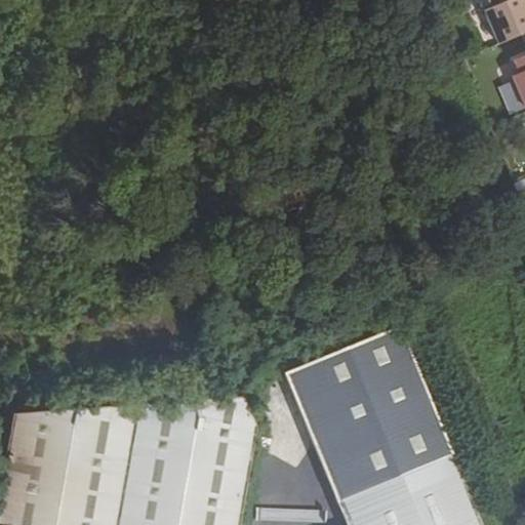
[(481,8),(496,42),(524,30),(524,0),(487,0),(489,5),(481,8)]
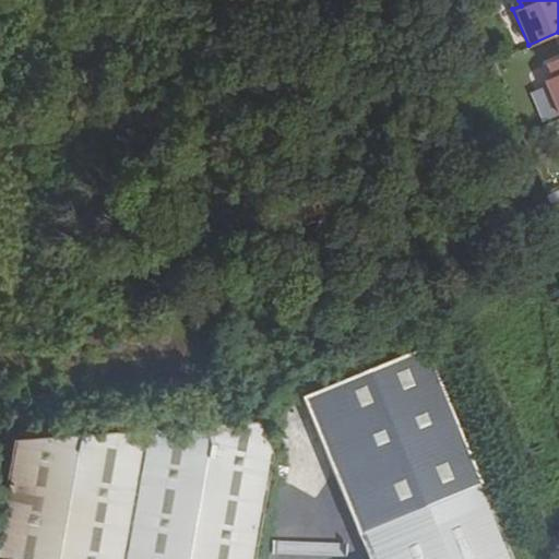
[(556,117),(558,115),(558,54),(542,61),(548,76),(539,81),(556,117)]
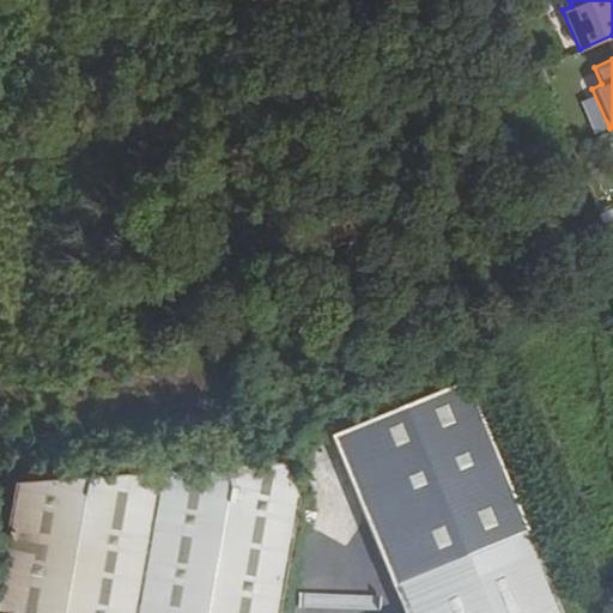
[(612,208),(600,216),(608,232),(612,230),(612,208)]
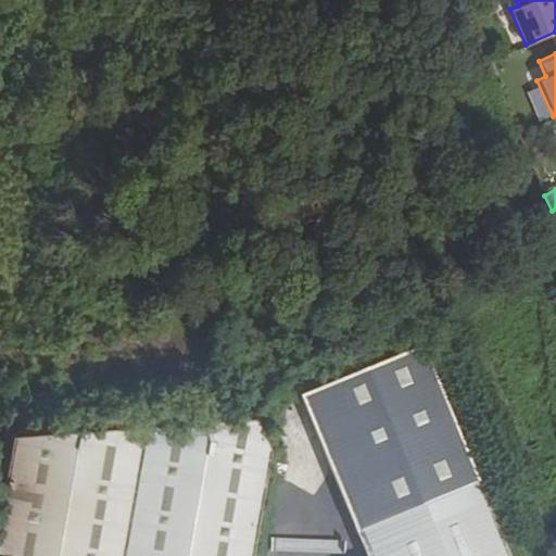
[(504,555),(416,348),(300,397),(330,470),(350,483),(340,493),(366,555),(504,555)]
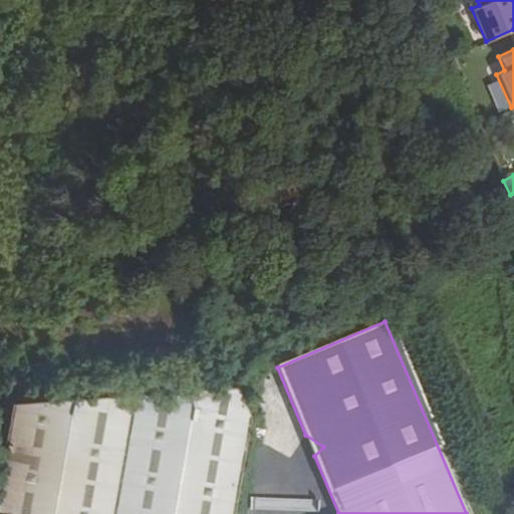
[(0,513),(233,513),(250,420),(238,391),(12,406),(0,471),(0,513)]
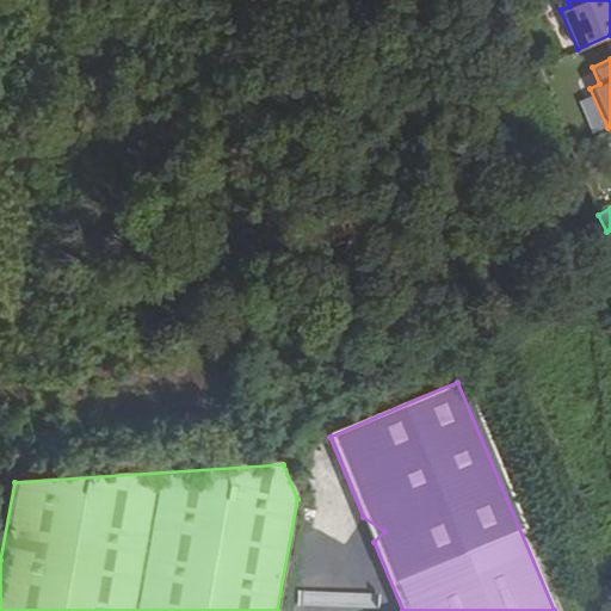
[(384,531),(363,517),(374,542),(384,531)]
